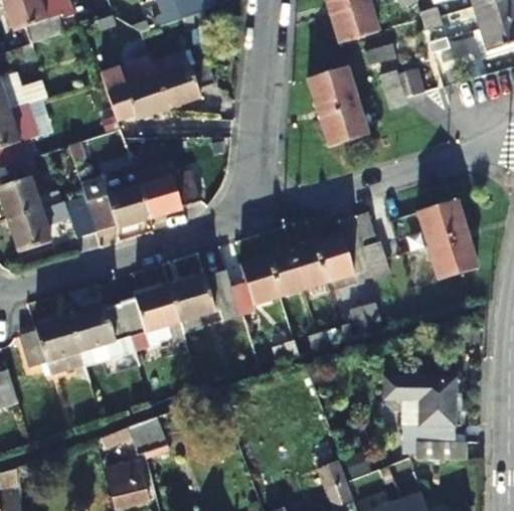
[(66,14),(61,0),(5,0),(16,28),(26,25),(30,40),(56,32),(50,15),(54,13),(55,18),(66,14)]
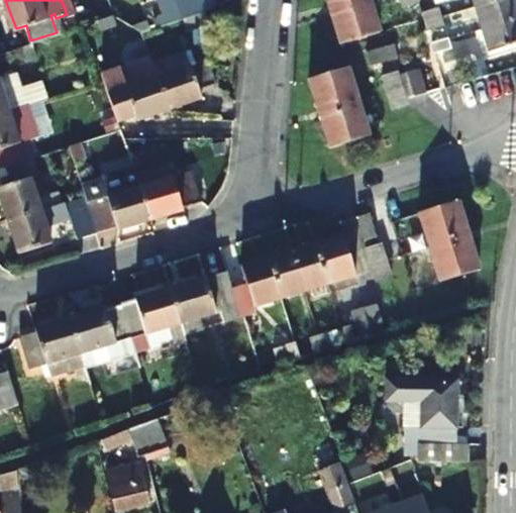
[(166,24),(184,18),(177,0),(165,0),(159,2),(166,24)]
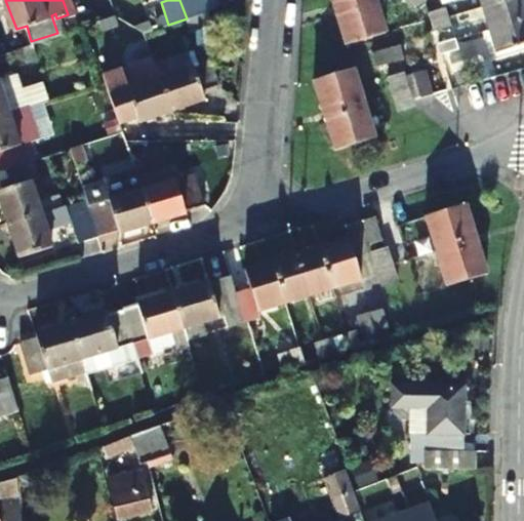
[(331,0),(334,9),(363,0),(331,0)]
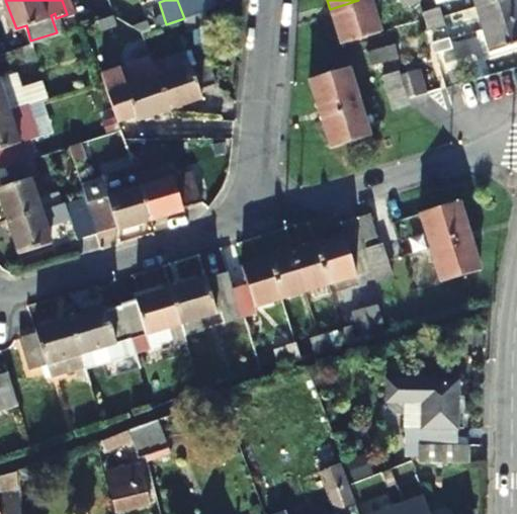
[(358,0),(330,9),(341,45),(380,31),(371,0),(358,0)]
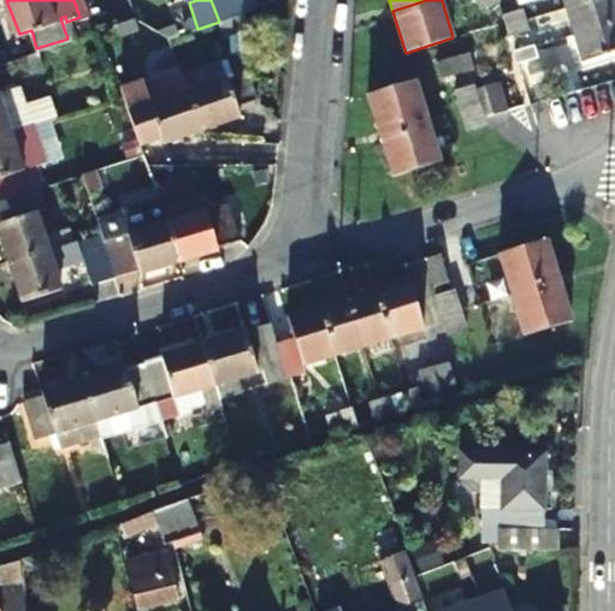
[(573,34),(614,21),(614,0),(585,0),(565,6),(573,34)]
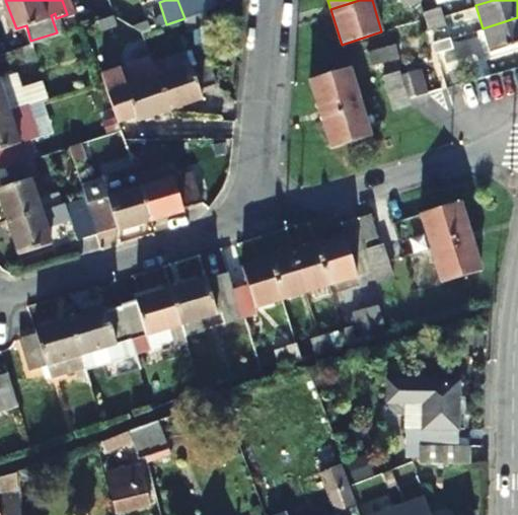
[(429,20),(443,16),(441,8),(427,13),(429,20)]
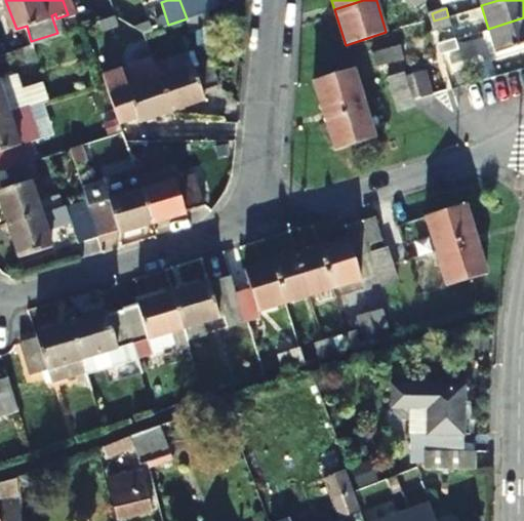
[(451,24),(448,16),(434,21),(436,29),(451,24)]
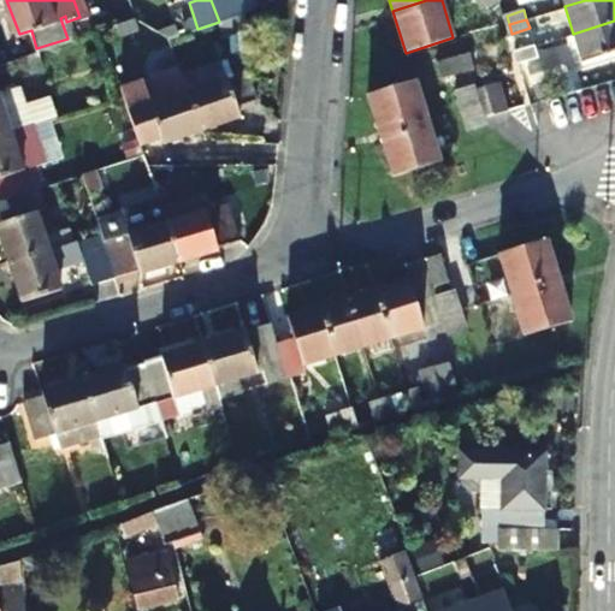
[(583,61),(614,51),(614,21),(573,34),(583,61)]
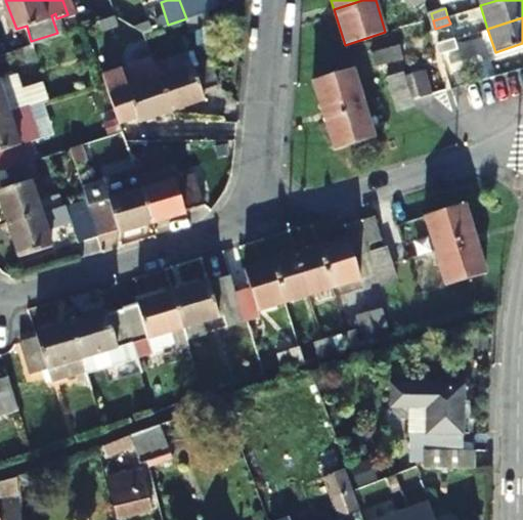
[(458,47),(454,39),(440,44),(442,53),(458,47)]
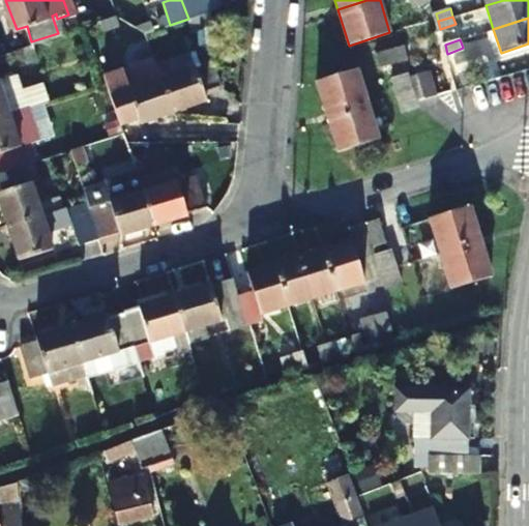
[(31,41),(21,46),(25,55),(35,51),(31,41)]
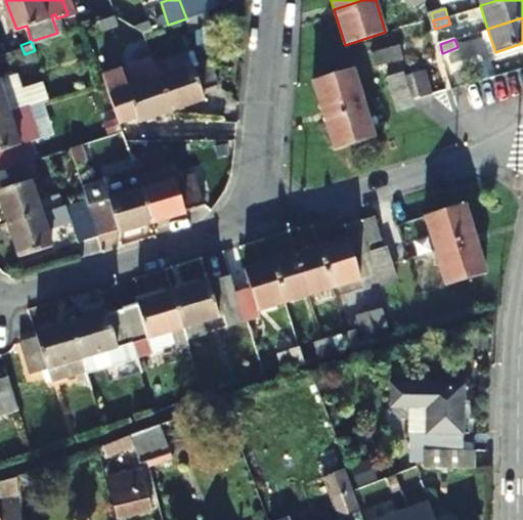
[(398,44),(372,52),(377,66),(403,58),(398,44)]
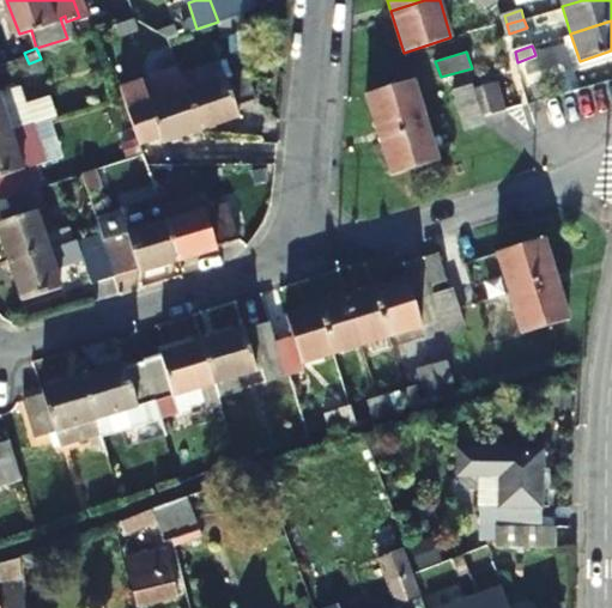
[(236,108),(225,77),(219,62),(182,76),(201,128),(238,114),(236,108)]
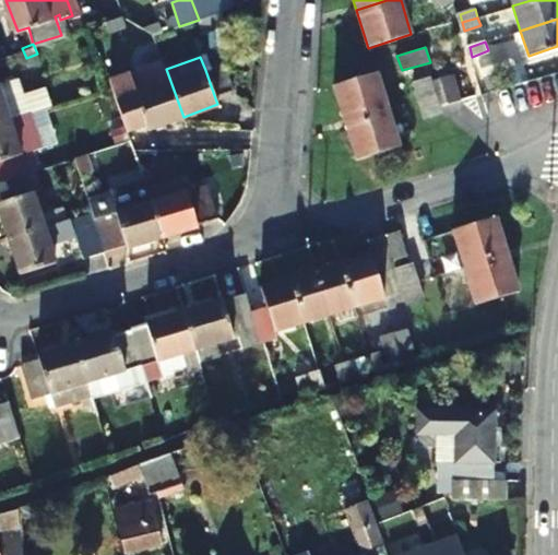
[(224,63),(205,70),(215,98),(234,92),(224,63)]
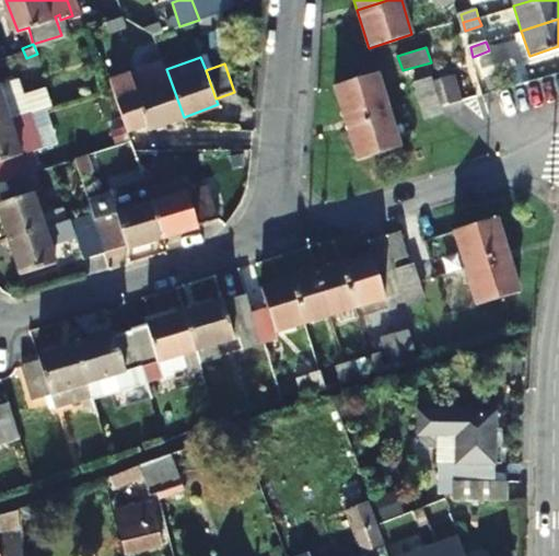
[(166,69),(131,82),(135,93),(148,127),(149,130),(184,117),(166,69)]
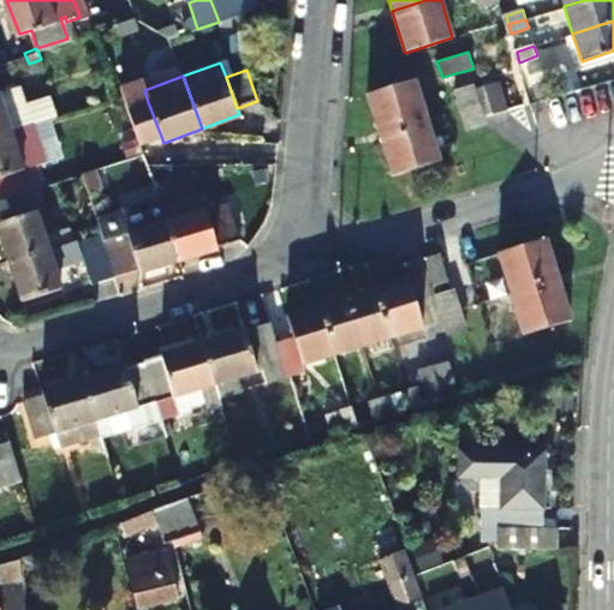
[(488,100),(502,96),(496,79),(483,83),(488,100)]
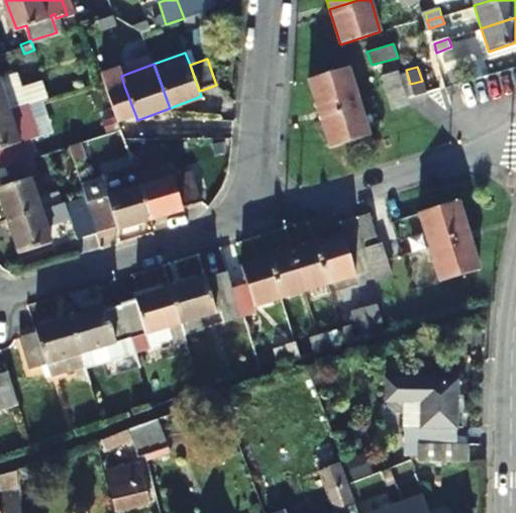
[(321,114),(358,102),(348,69),(310,81),(321,114)]
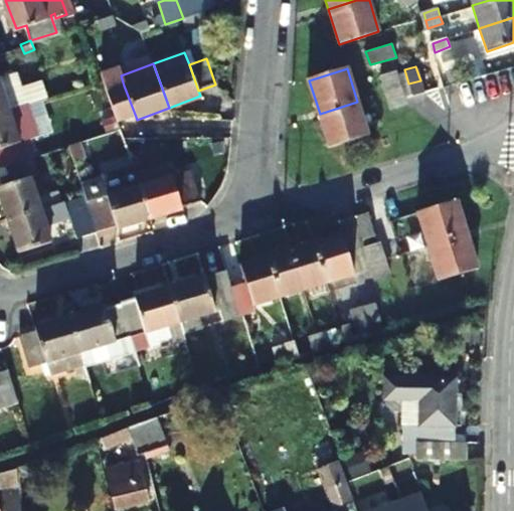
[(386,92),(401,87),(395,69),(380,73),(386,92)]
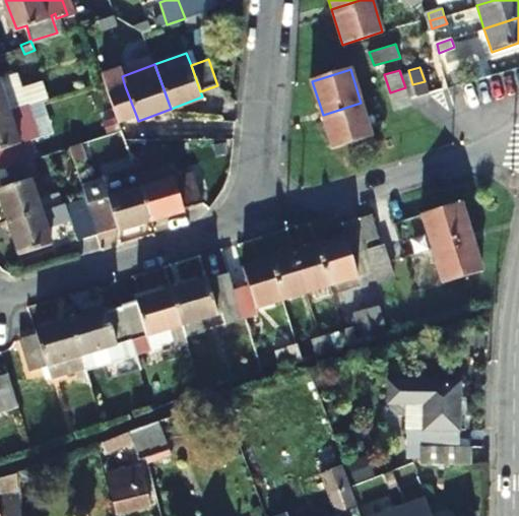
[(34,100),(49,95),(42,74),(26,79),(34,100)]
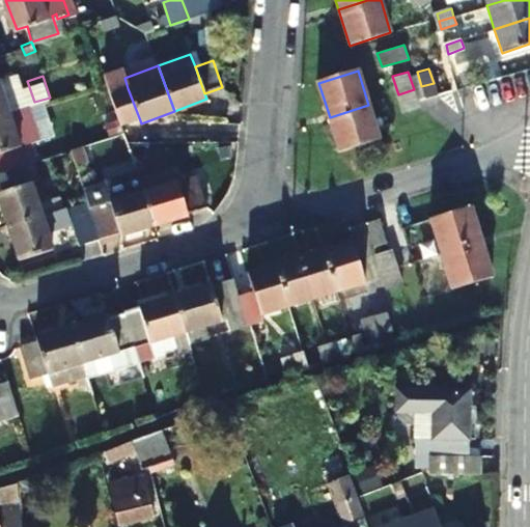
[(5,96),(0,81),(0,112),(9,110),(5,96)]
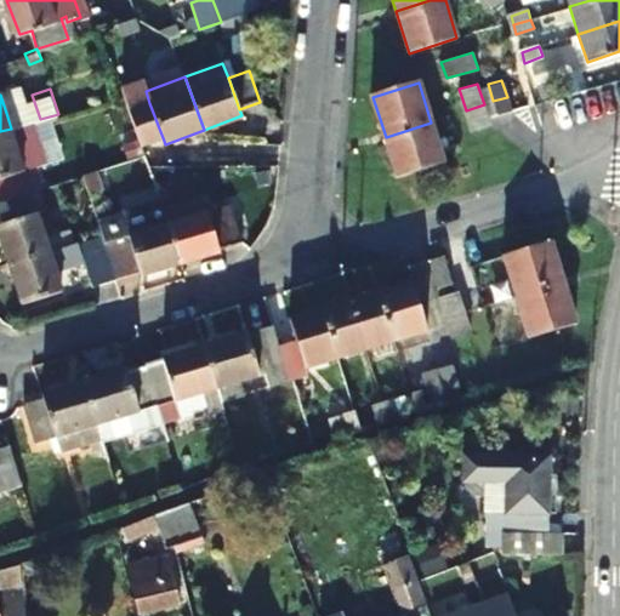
[(496,112),(511,108),(507,97),(493,101),(496,112)]
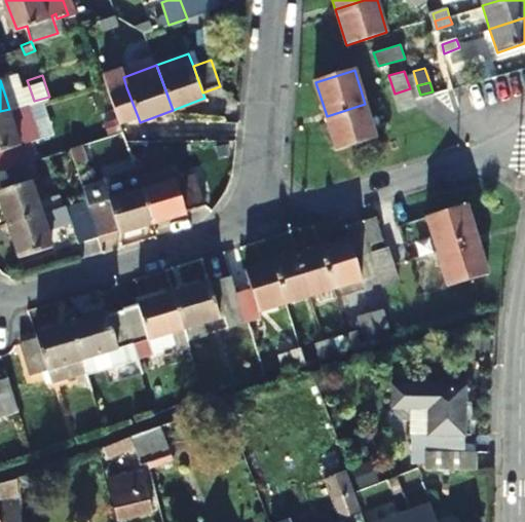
[(139,119),(126,87),(113,92),(122,124),(139,119)]
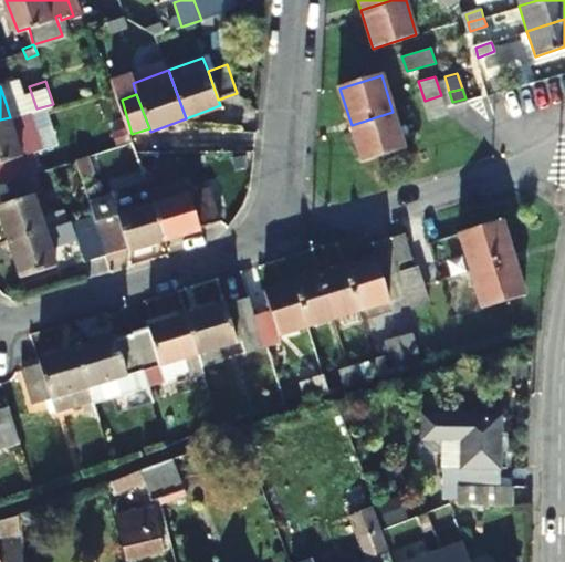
[(430,120),(447,114),(441,95),(425,101),(430,120)]
